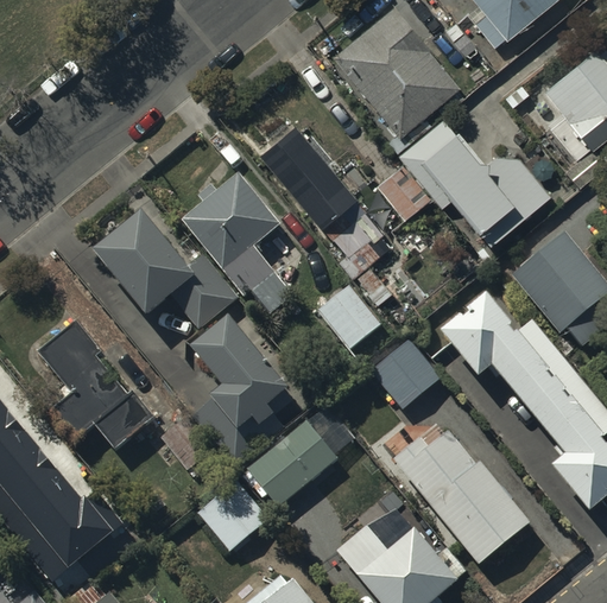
[(475,0),(478,2),(467,11),(493,44),(505,35),(507,37),(554,0),(475,0)]
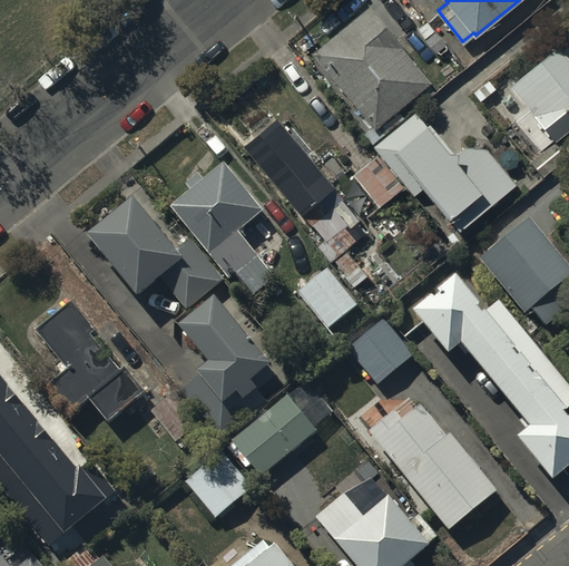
[(369,5),(313,50),(375,127),(431,83),(369,5)]
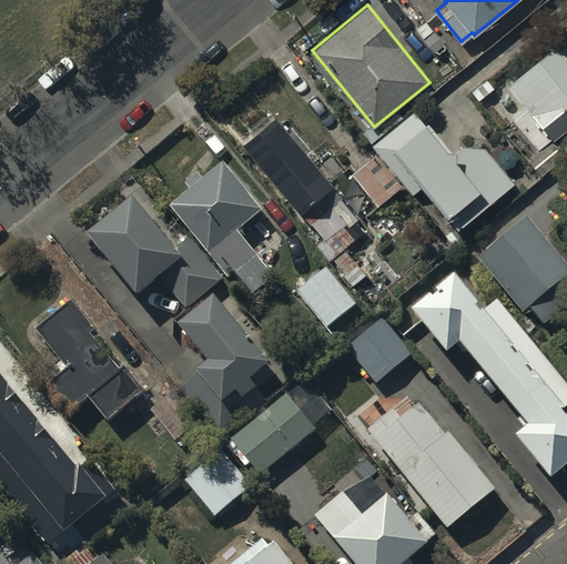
[(528,106),(514,117),(538,145),(528,154),(543,172),(566,151),(566,149),(556,136),(566,127),(566,42),(564,38),(509,82),(528,106)]
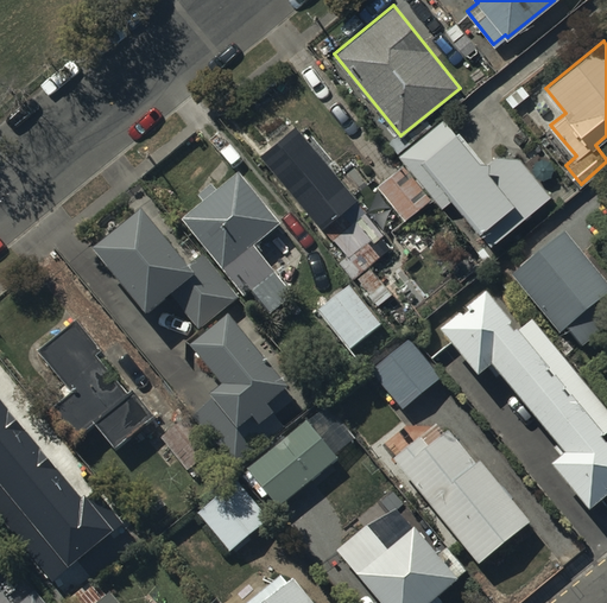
[(377,183),(403,216),(431,195),(441,207),(451,197),(491,243),(550,194),(519,157),(520,144),(493,141),(491,160),(481,159),(459,129),(456,132),(443,116),(397,153),(404,162),(377,183)]
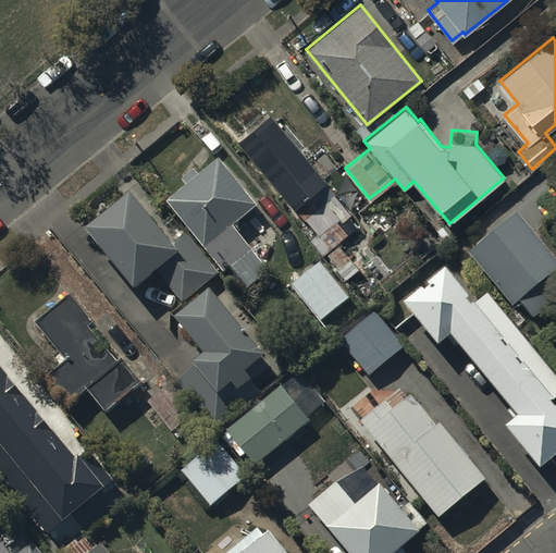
[(270,114),(238,139),(317,231),(311,236),(324,252),(349,230),(342,220),(353,211),(270,114)]
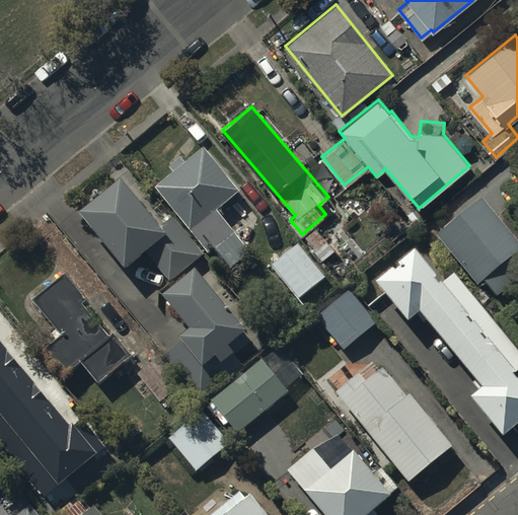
[(217,163),(203,148),(155,188),(208,251),(214,247),(230,267),(249,249),(216,210),(238,191),(237,190),(246,181),(225,157),(217,163)]
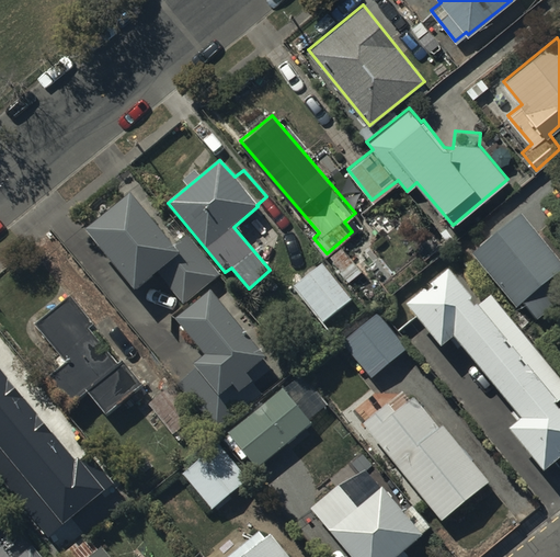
[(86,231),(135,291),(158,273),(182,304),(220,274),(187,232),(171,246),(132,195),(86,231)]
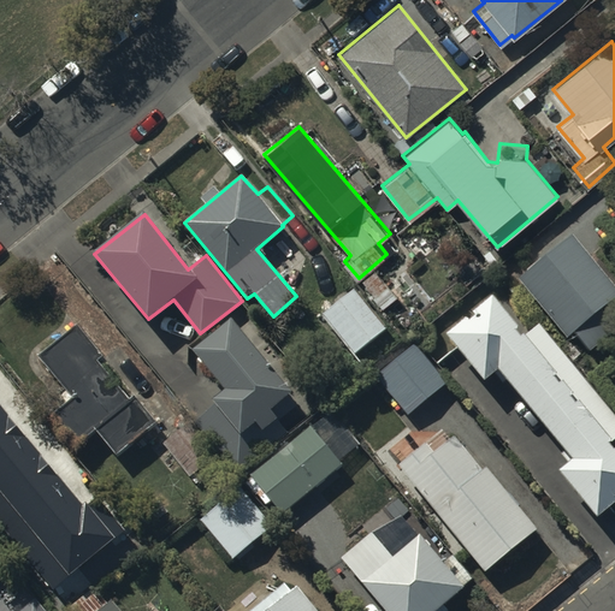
[(614,296),(614,286),(572,235),(518,279),(568,339),(575,333),(590,350),(614,327),(614,324),(602,308),(614,296)]
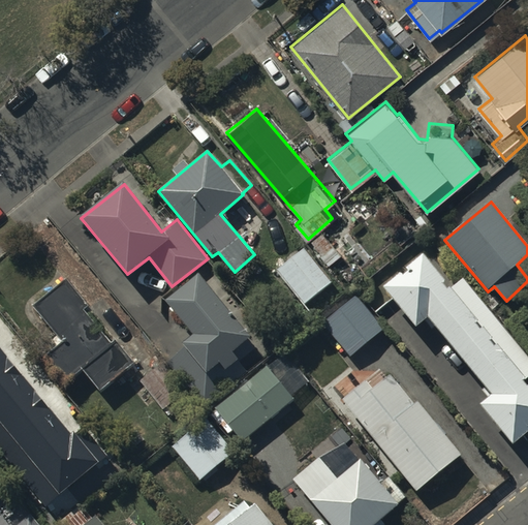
[(332,279),(304,246),(275,270),(303,303),(332,279)]
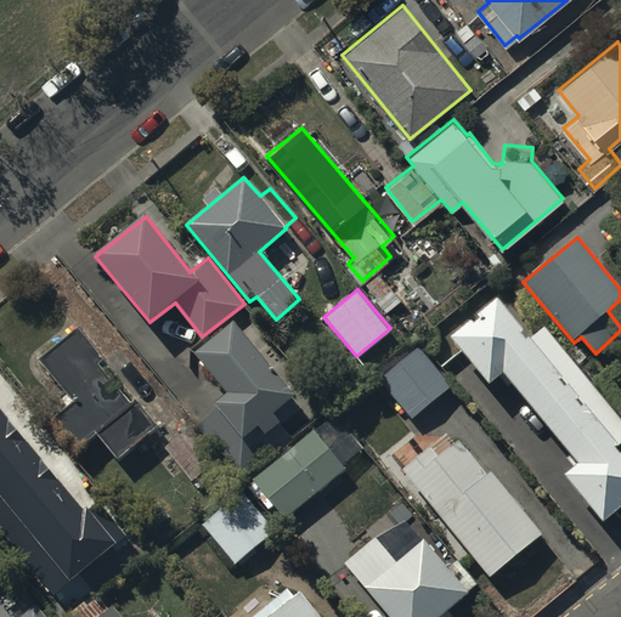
[(497,301),(451,340),(487,385),(501,374),(547,430),(537,437),(557,462),(569,452),(579,464),(564,476),(603,524),(620,508),(620,448),(617,446),(620,442),(620,418),(543,326),(528,339),(497,301)]
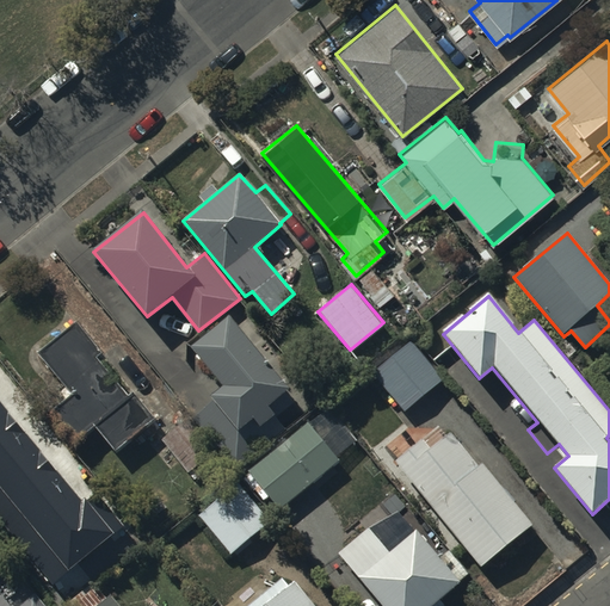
[(213,400),(193,416),(235,467),(283,427),(275,416),(294,401),(287,391),(289,390),(229,319),(191,351),(223,389),(211,399),(213,400)]
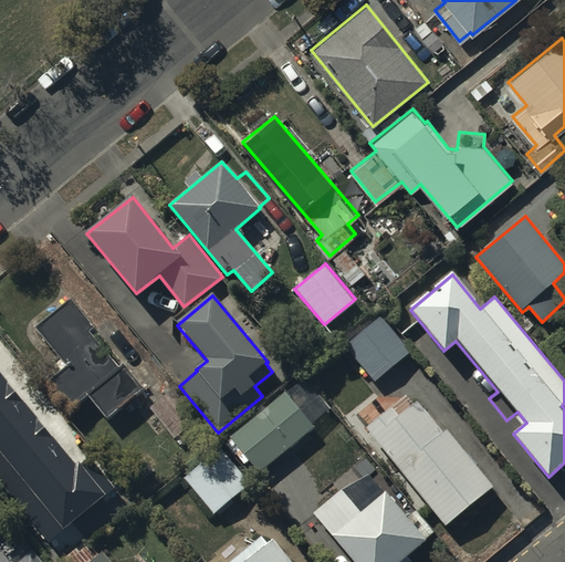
[(95,328),(71,298),(35,328),(66,365),(46,381),(71,410),(90,395),(108,417),(144,388),(123,363),(118,366),(90,331),(95,328)]
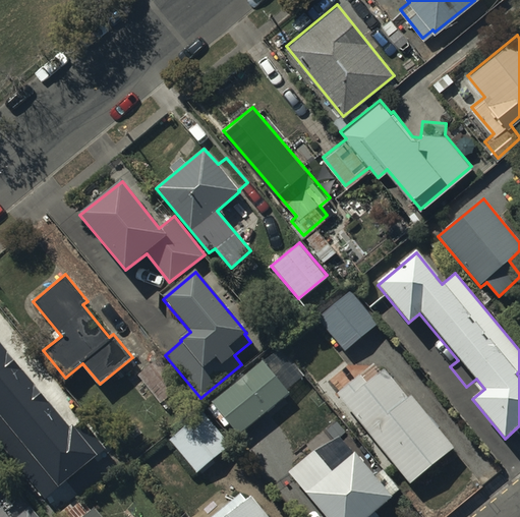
[(316,318),(342,350),(379,321),(354,289),(316,318)]
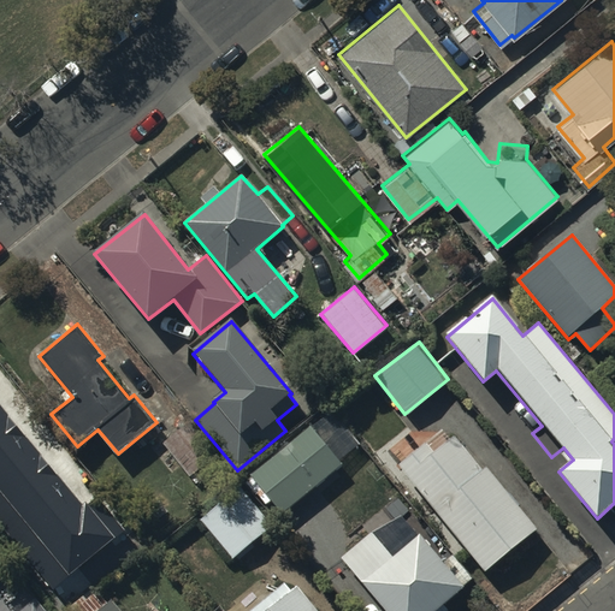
[(0,493),(75,585),(119,549),(92,515),(89,517),(0,409),(0,493)]
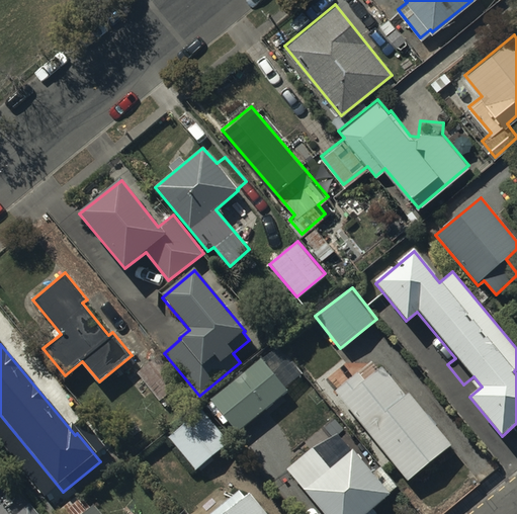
[(158,356),(138,372),(159,398),(179,381),(158,356)]
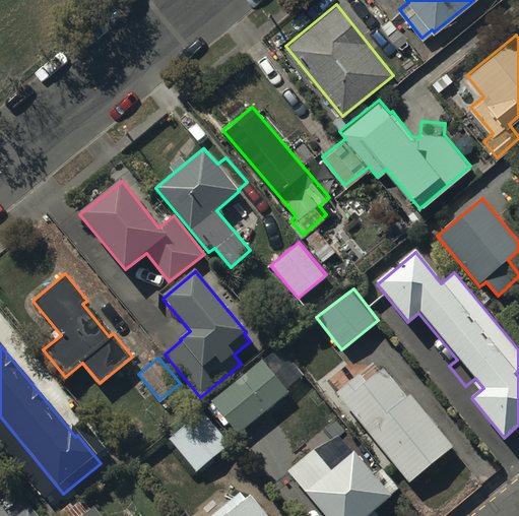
[(287,390),(262,360),(212,400),(239,432),(287,390)]
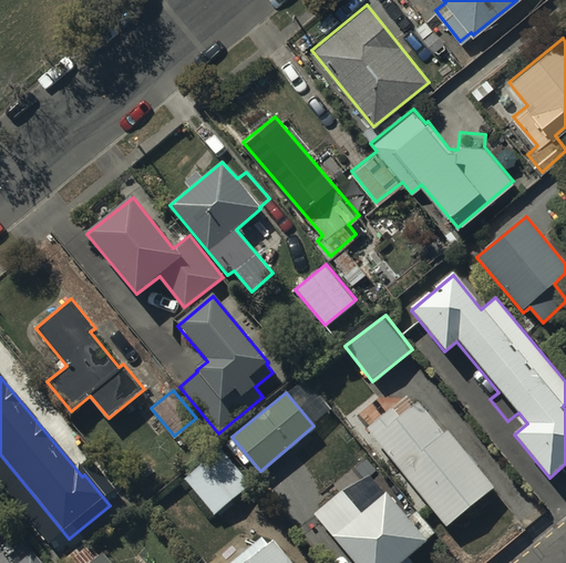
[(492,488),(419,401),(402,416),(394,406),(366,430),(446,525),(492,488)]
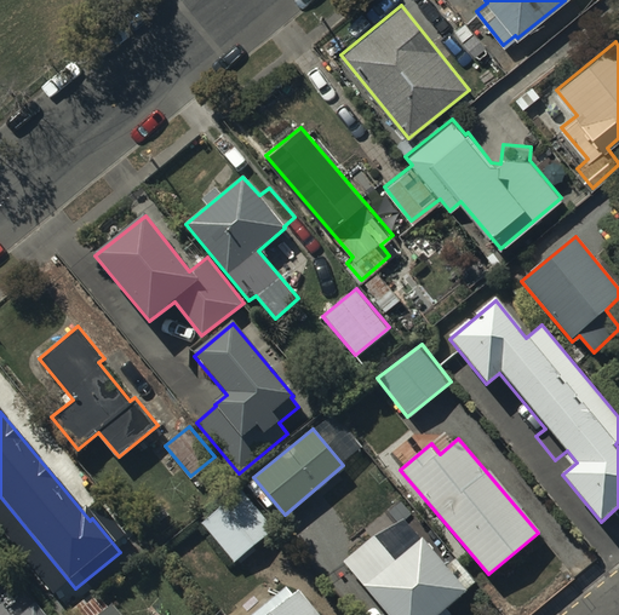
[(241,488),(201,521),(235,561),(275,528),(241,488)]
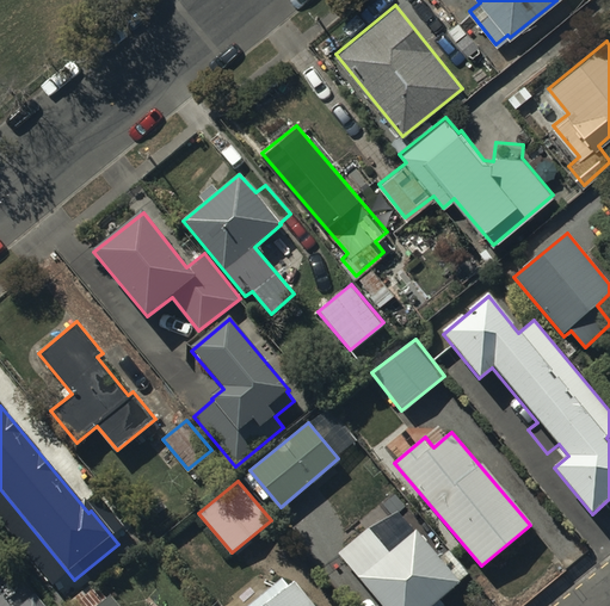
[(370,532),(340,558),(380,605),(442,605),(462,588),(457,582),(461,580),(425,537),(421,540),(418,536),(392,558),(370,532)]
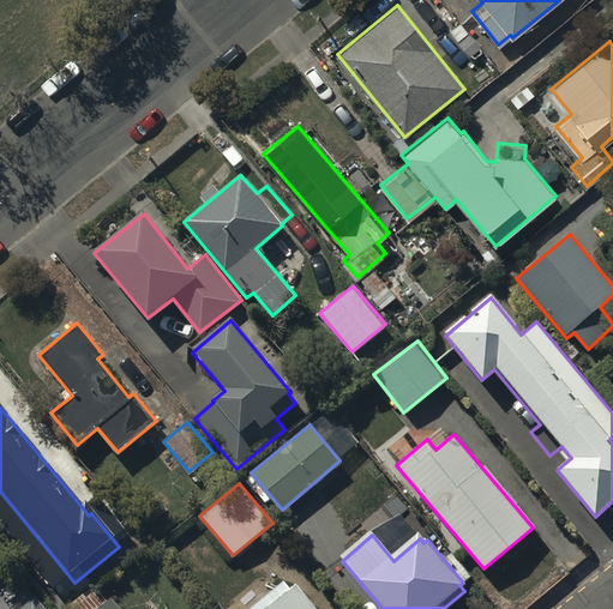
[(94,585),(68,607),(71,608),(118,608),(109,598),(108,601),(94,585)]
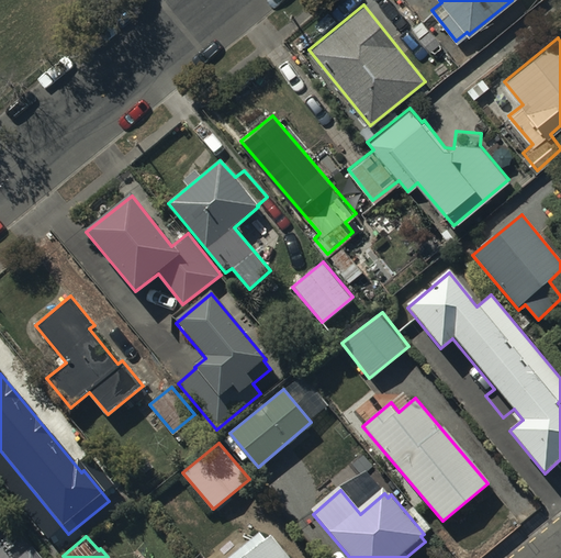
[(287,557),(273,542),(269,546),(261,536),(235,557),(287,557)]
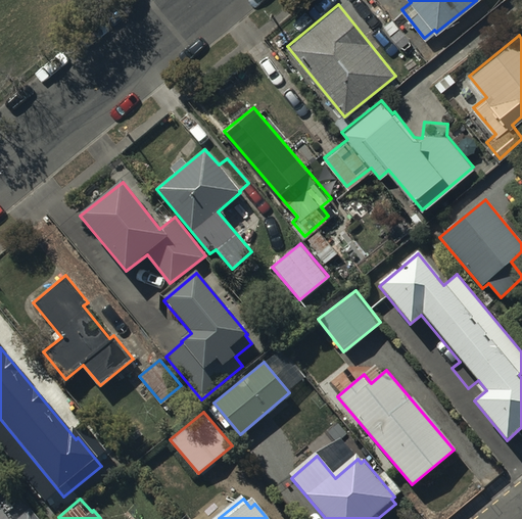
All buildings are outlined.
